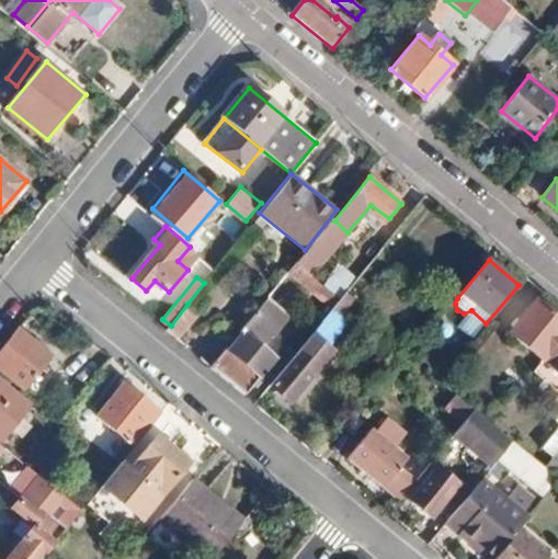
[(344,295),(270,387),(289,403),(331,352),(326,348),(359,306),(344,295)]
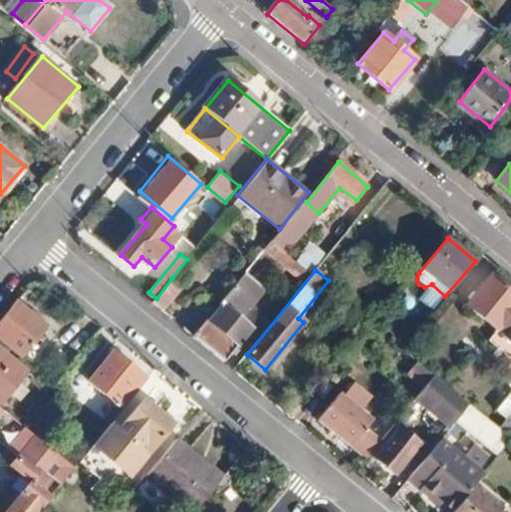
[(246,271),(195,334),(226,360),(253,327),(235,313),(249,295),(256,301),(267,287),(246,271)]
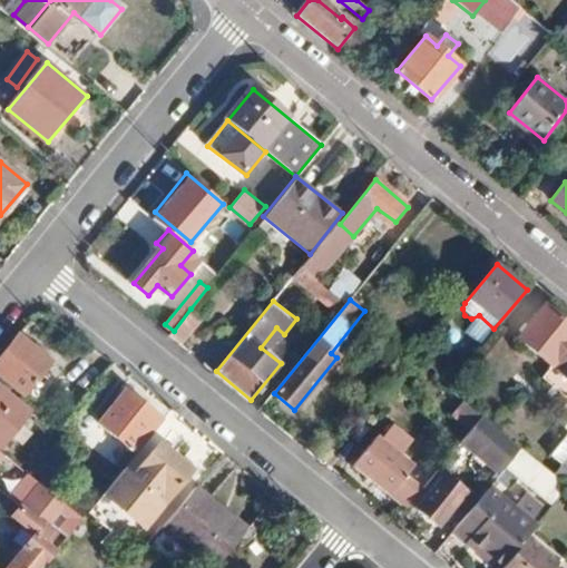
[(566,321),(545,304),(518,338),(541,355),(535,364),(564,387),(566,382),(566,321)]
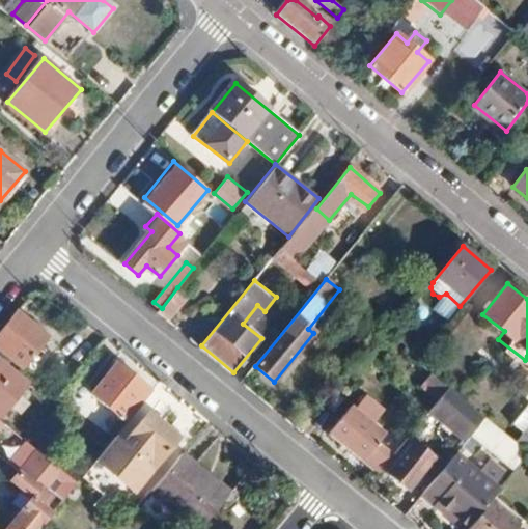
[(162,308),(159,310),(169,318),(189,296),(177,287),(162,308)]
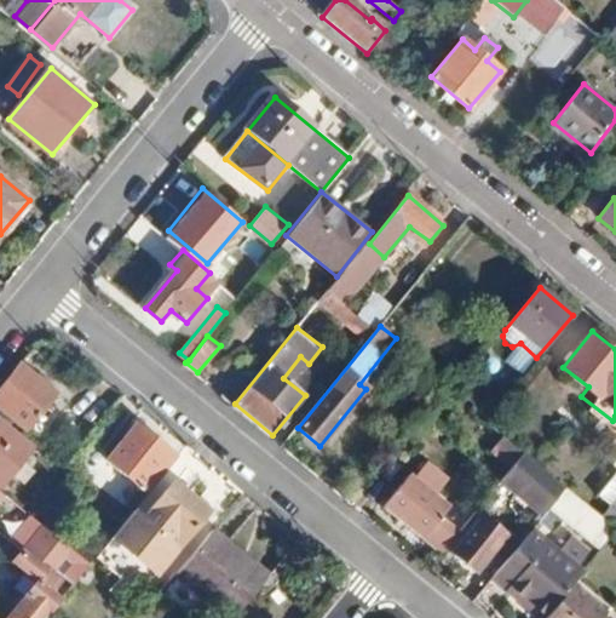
[(59,393),(24,364),(0,392),(0,402),(29,428),(59,393)]
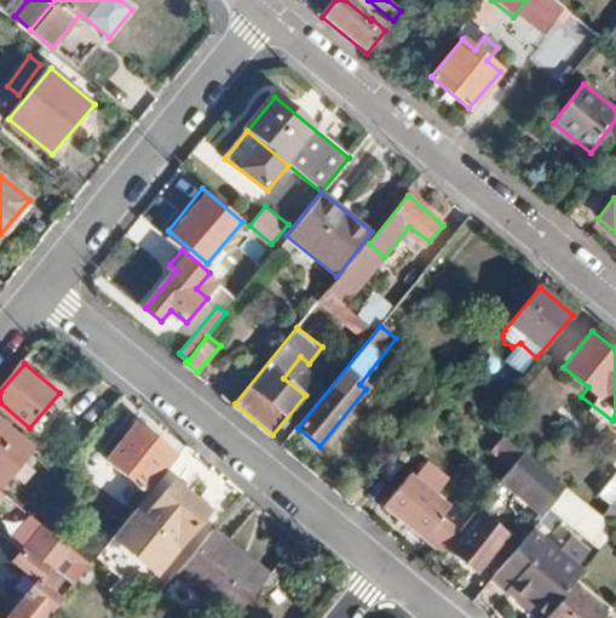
[(32,444),(1,421),(0,422),(0,482),(1,484),(32,444)]
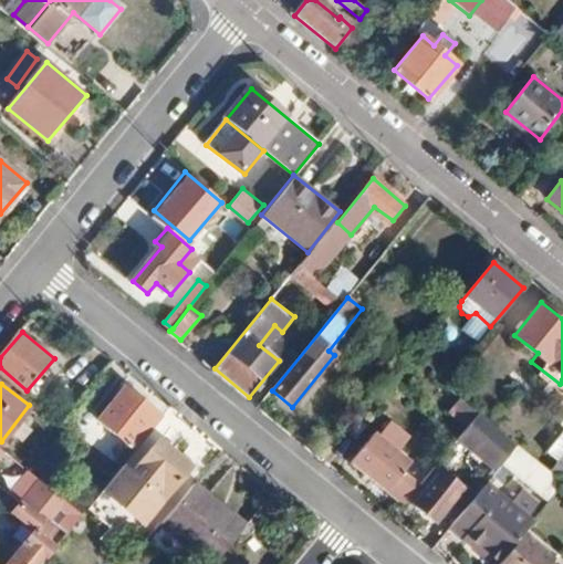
[(125,386),(98,419),(132,446),(158,413),(125,386)]
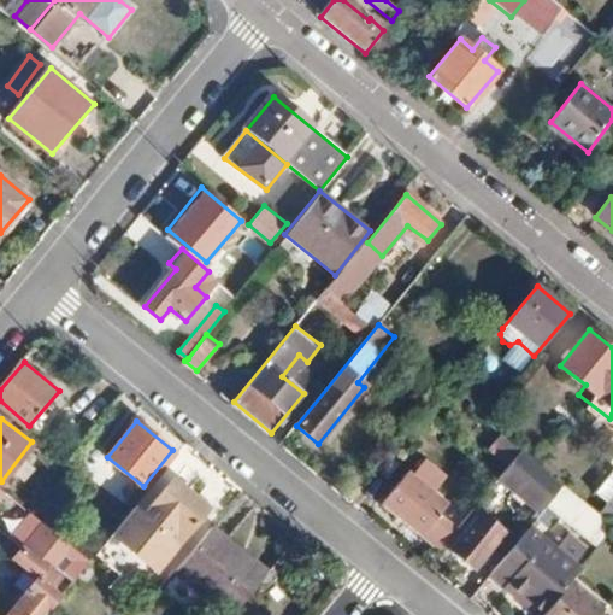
[(560,478),(523,447),(505,470),(549,507),(567,484),(560,478)]
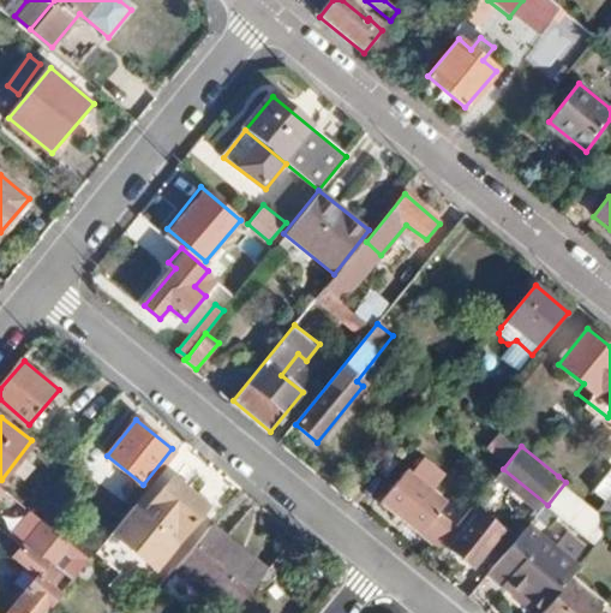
[(583,475),(569,464),(558,476),(565,482),(573,488),(583,475)]
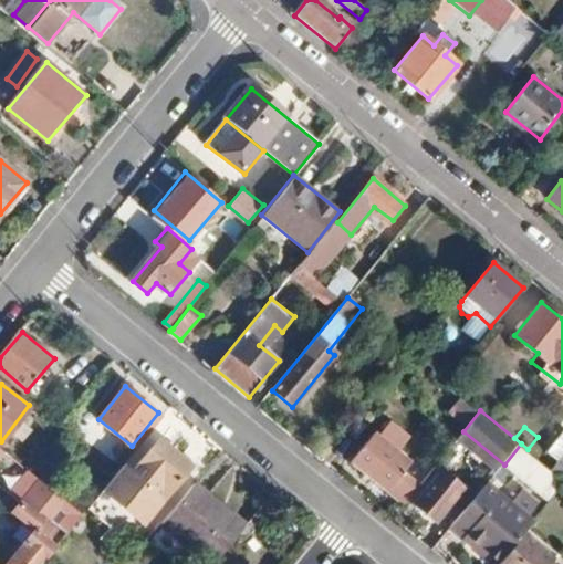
[(375,432),(352,461),(398,499),(415,479),(405,471),(412,462),(375,432)]
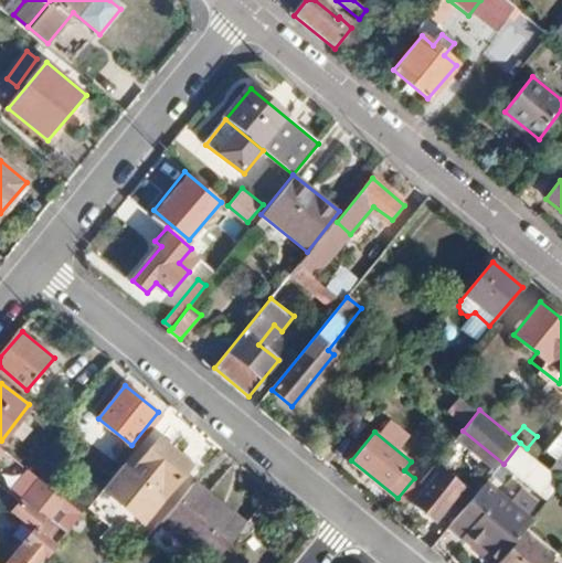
[(160,437),(133,469),(165,497),(192,465),(160,437)]
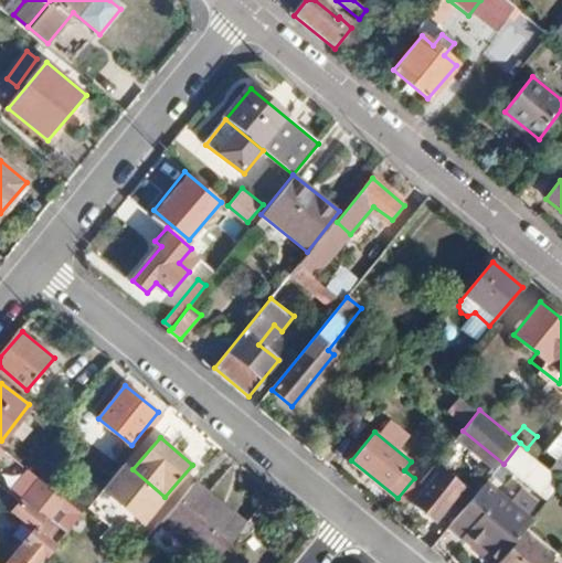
[(504,464),(498,469),(542,506),(561,484),(561,477),(527,448),(520,443),(504,464)]
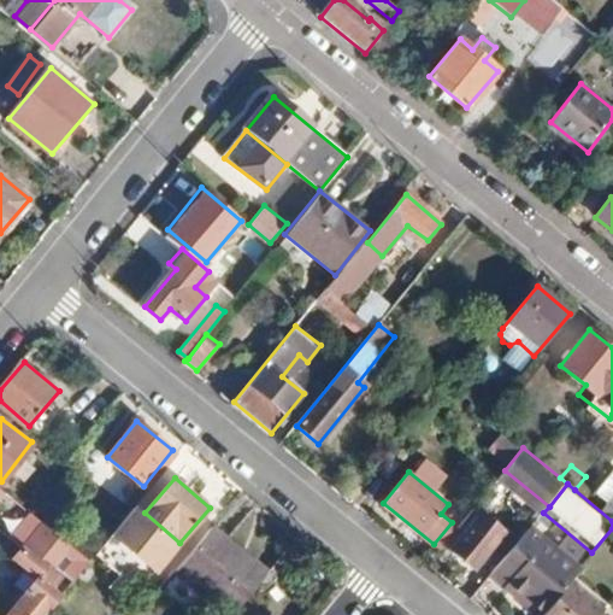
[(110,538),(64,498),(45,521),(48,523),(72,546),(90,561),(110,538)]
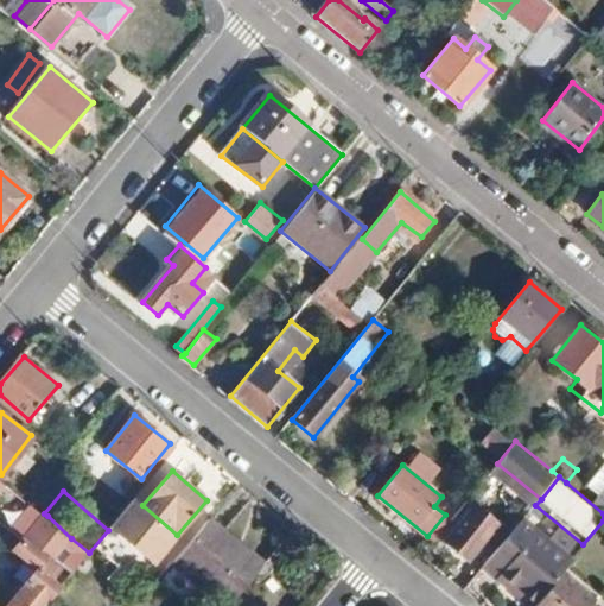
[(475,507),(446,542),(469,561),(497,525),(475,507)]
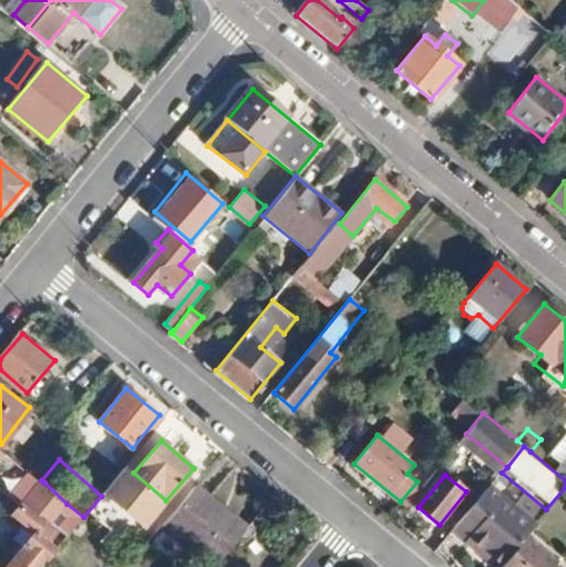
[(45,483),(25,505),(48,527),(51,523),(67,504),(45,483)]
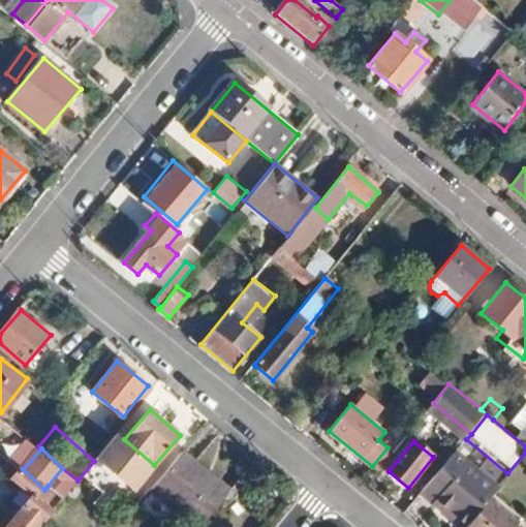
[(457,450),(424,491),(467,526),(490,497),(500,484),(457,450)]
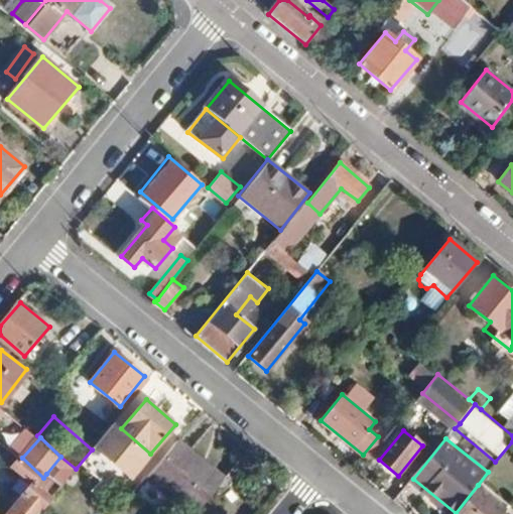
[(196,513),(225,479),(177,440),(148,477),(194,513),(196,513)]
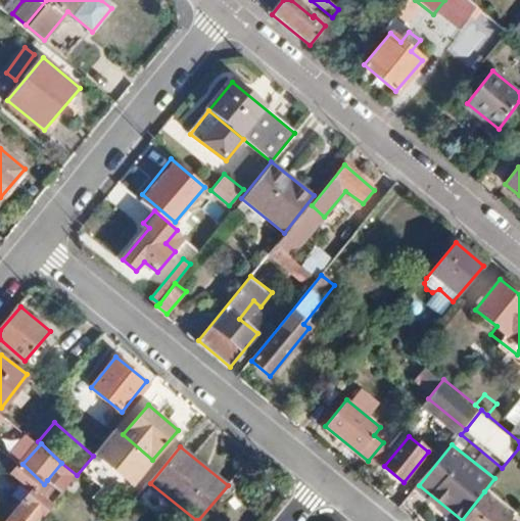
[(37,520),(51,505),(43,499),(50,489),(44,484),(22,464),(14,474),(31,488),(3,520),(37,520)]
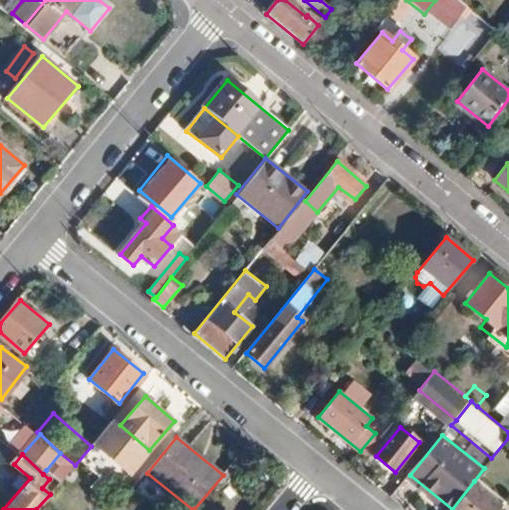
[(452,509),(450,509),(499,509),(504,505),(474,481),(452,509)]
